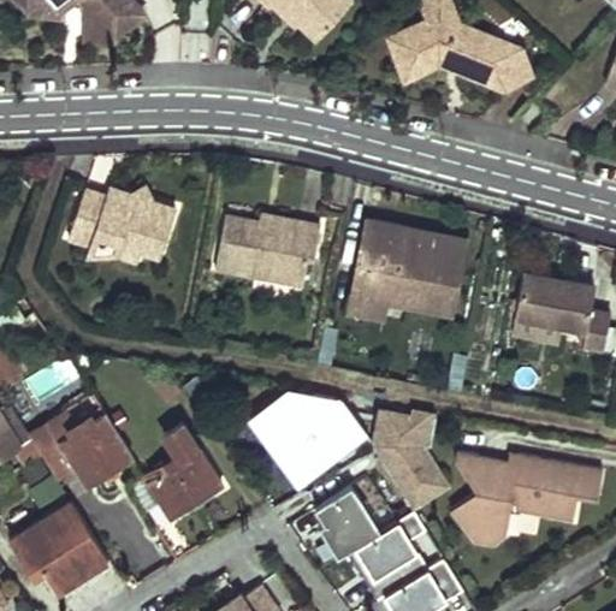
[(17,0),(31,16),(31,0),(17,0)]
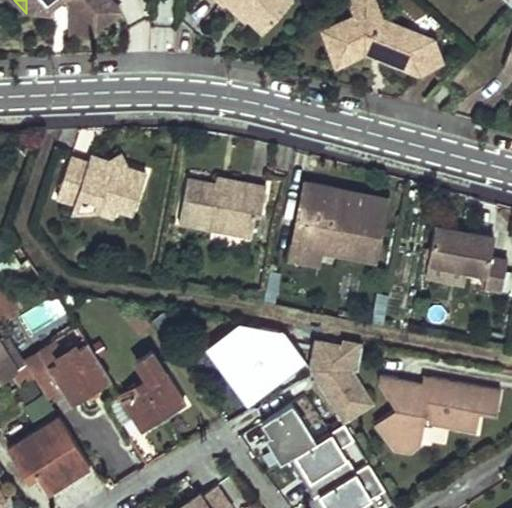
[(26,0),(26,13),(53,14),(54,6),(54,0),(62,0),(68,7),(73,12),(72,30),(91,31),(95,36),(121,14),(108,0),(26,0)]
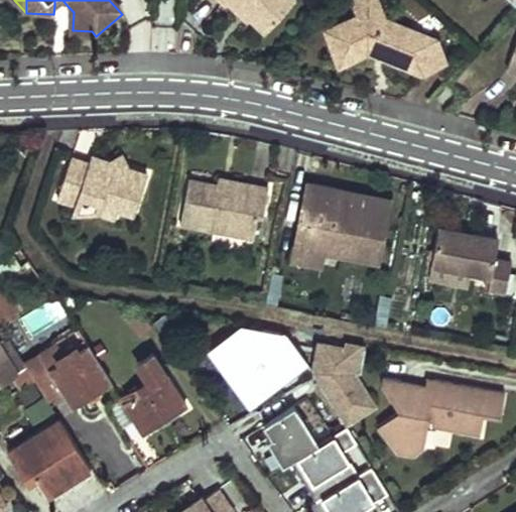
[(230,2),(251,21),(266,34),(296,2),(293,0),(221,0),(227,5),(230,2)]
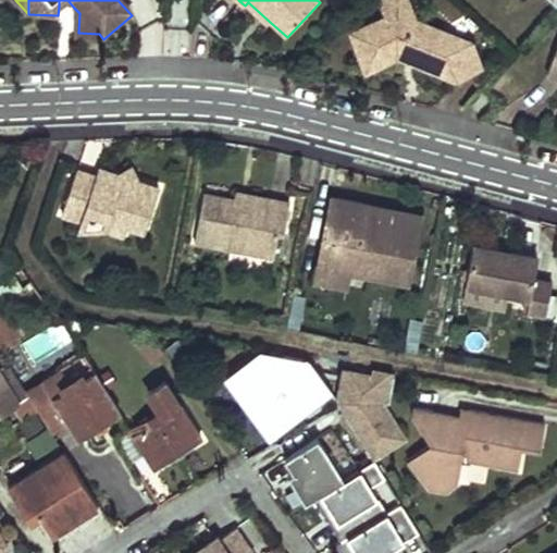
[(350,34),(364,73),(397,58),(456,82),(480,70),(471,45),(415,23),(405,0),(380,0),(387,17),(350,34)]
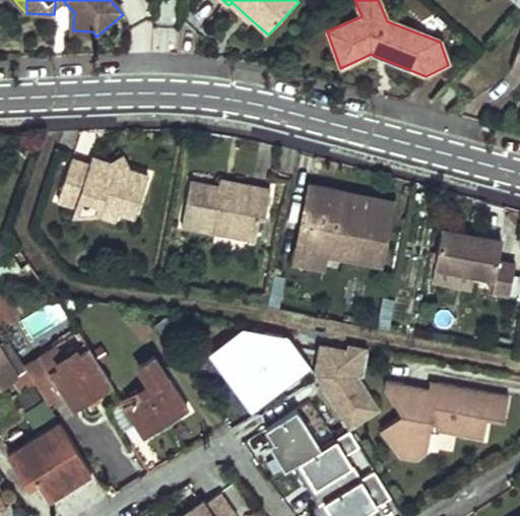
[(519,0),(508,0),(519,11),(519,10),(519,0)]
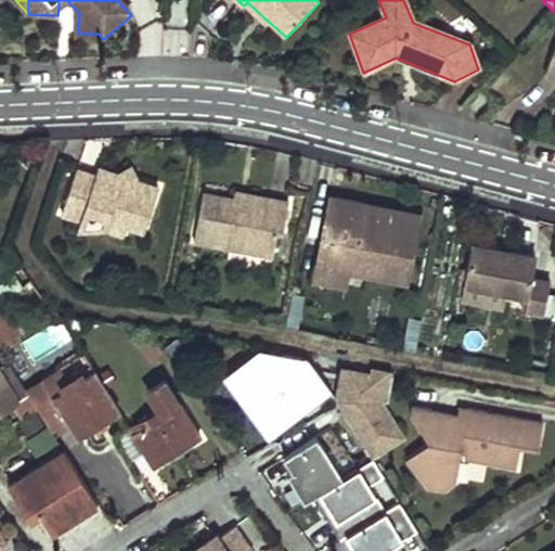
[(247,2),(244,5),(267,26),(270,23),(247,2)]
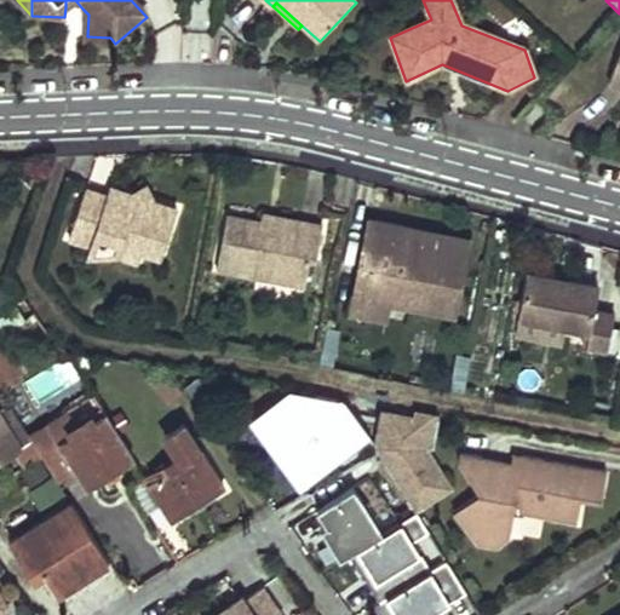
[(82,189),(68,240),(91,246),(93,236),(120,243),(118,254),(138,260),(141,249),(160,256),(174,206),(143,197),(142,202),(135,200),(136,195),(107,187),(103,195),(82,189)]
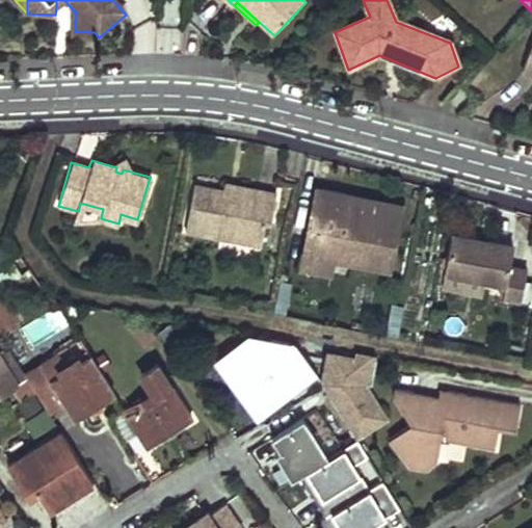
[(253,191),(224,186),(223,193),(250,198),(253,191)]
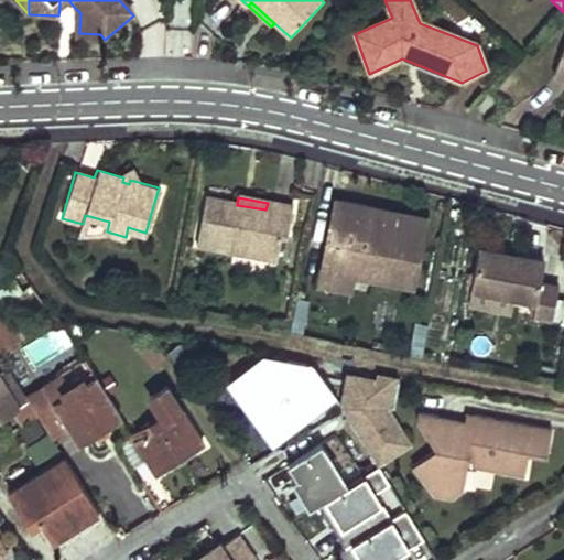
[(206,198),(197,248),(278,264),(282,238),(288,238),(293,207),(268,203),(266,210),(237,205),(206,198)]
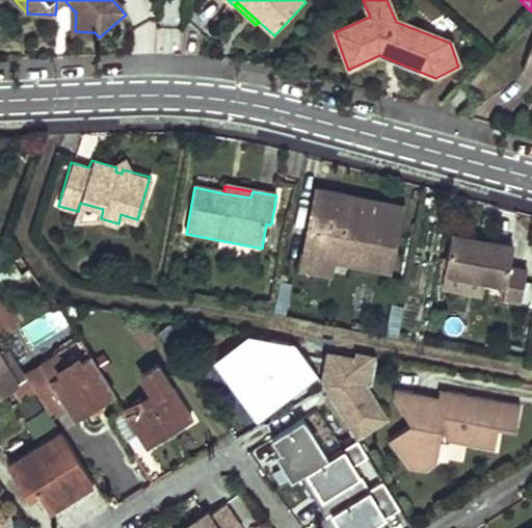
[(348,195),(318,189),(306,256),(336,261),(391,271),(401,212),(347,202),(348,195)]
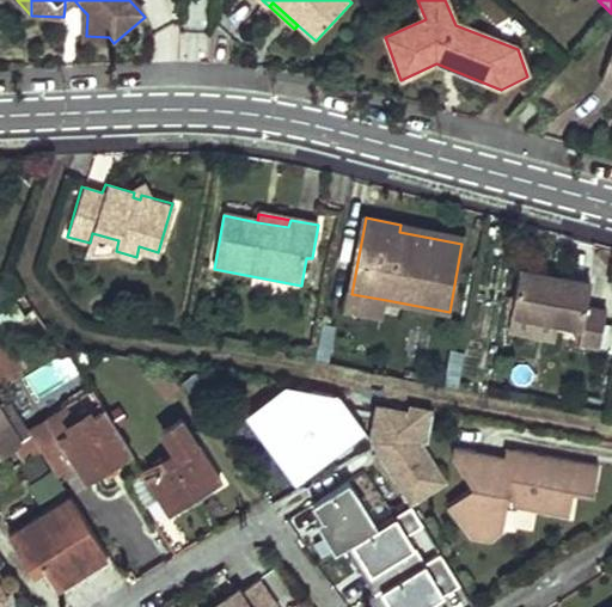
[(463,237),(401,225),(399,232),(461,244),(463,237)]
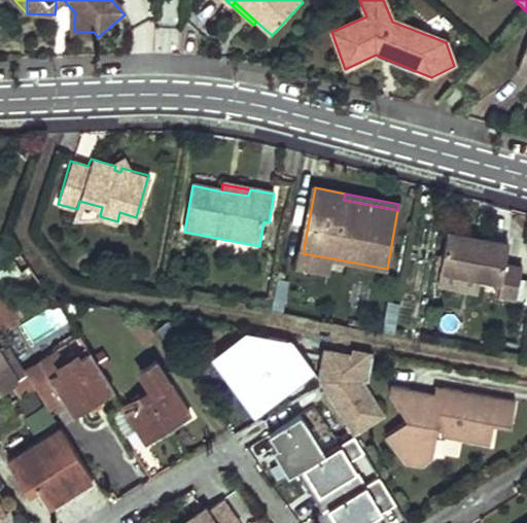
[(449,233),(442,272),(482,280),(502,284),(499,297),(517,301),(523,270),(505,267),(510,245),(484,240),(483,244),(473,243),(475,238),(449,233)]
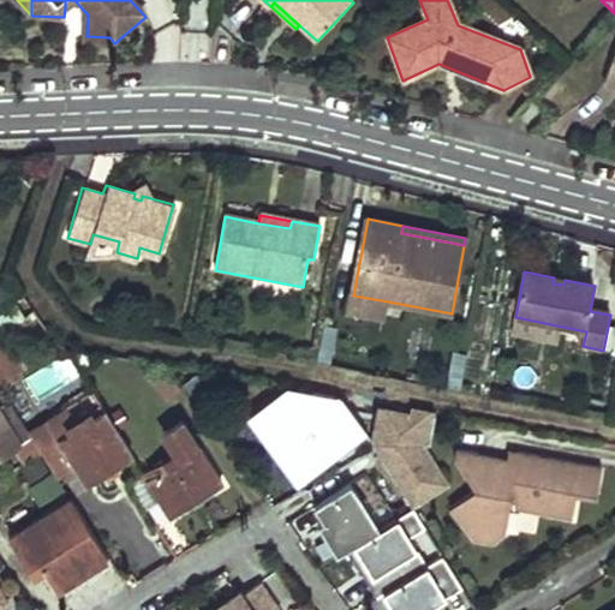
[(353,295),(350,312),(384,320),(388,301),(353,295)]
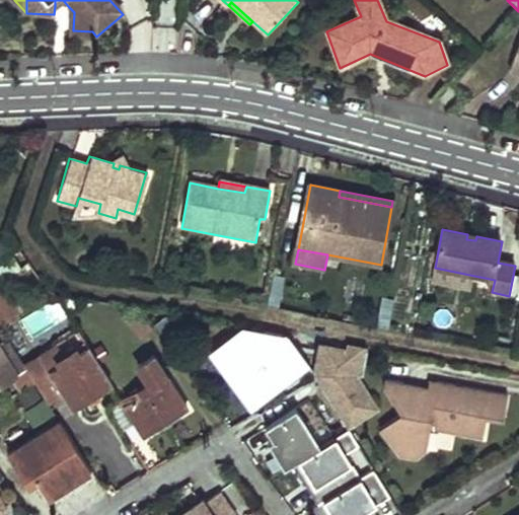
[(435,268),(432,283),(471,290),(474,276),(435,268)]
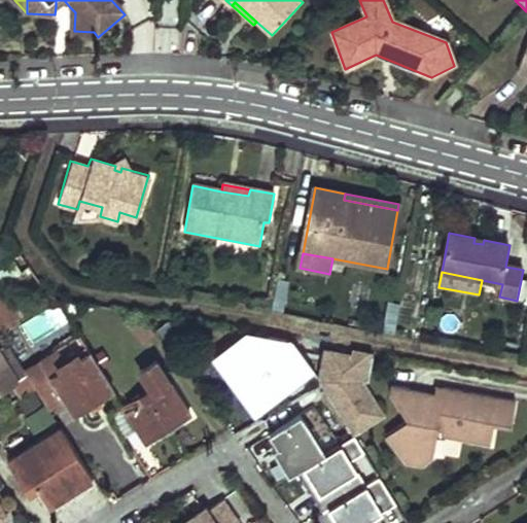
[(0,327),(12,319),(0,299),(0,327)]
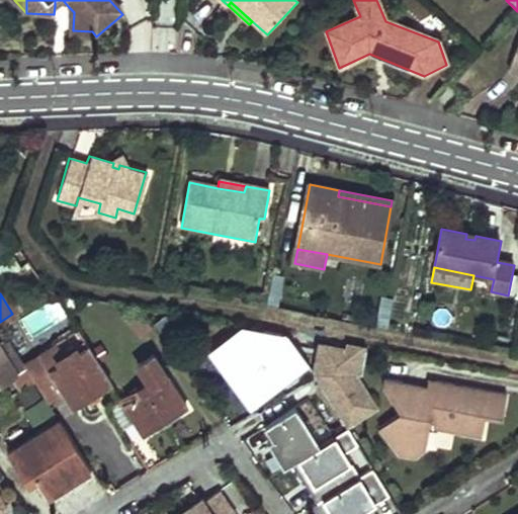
[(58,304),(20,320),(28,340),(67,324),(58,304)]
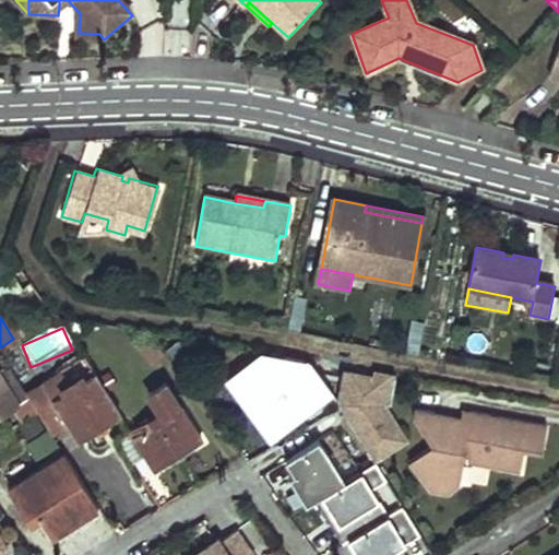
[(83,357),(26,393),(37,412),(39,415),(54,438),(70,427),(55,403),(95,377),(83,357)]
